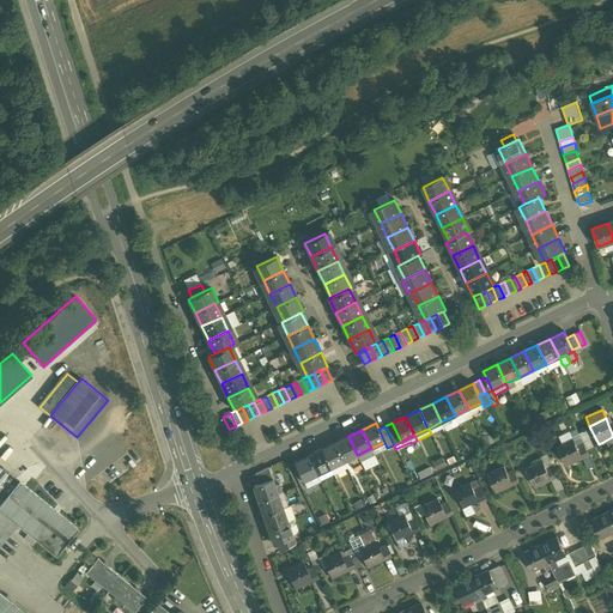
[(349,436),(334,443),(344,461),(357,455),(349,436)]
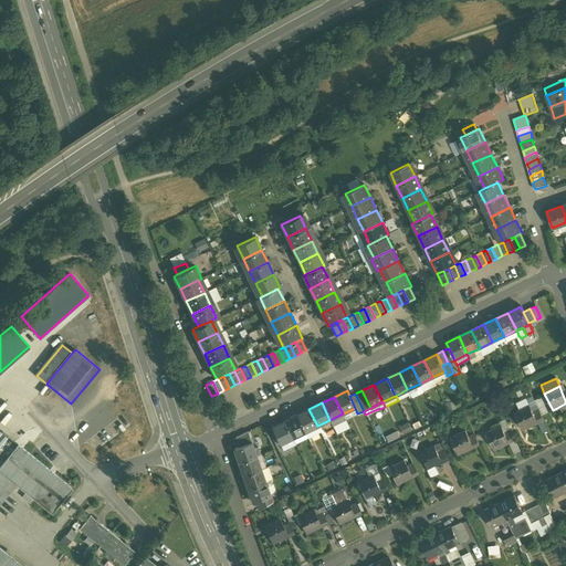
[(532,412),(530,407),(514,415),(523,431),(537,423),(532,412)]
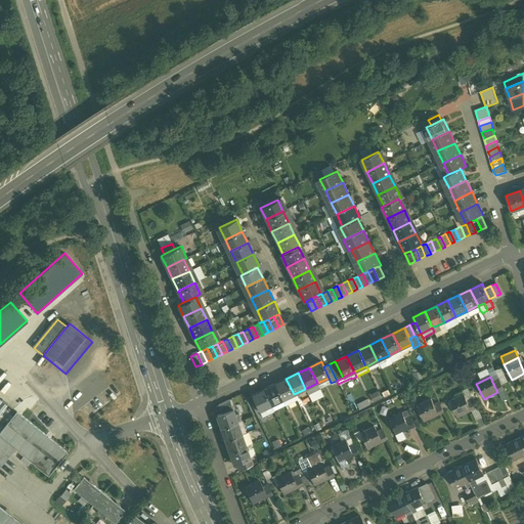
[(286,379),(274,384),(282,400),(294,394),(286,379)]
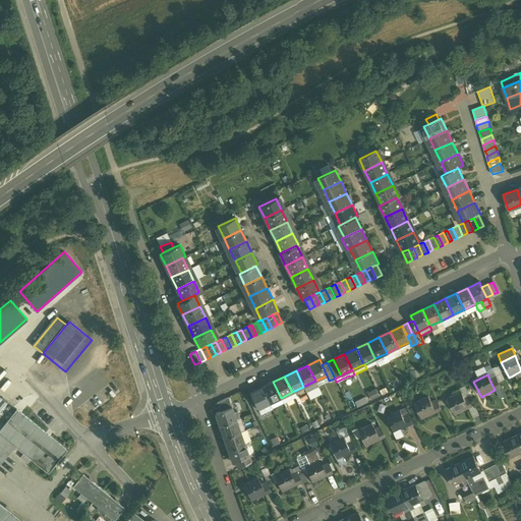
[(501,387),(496,378),(489,380),(495,390),(501,387)]
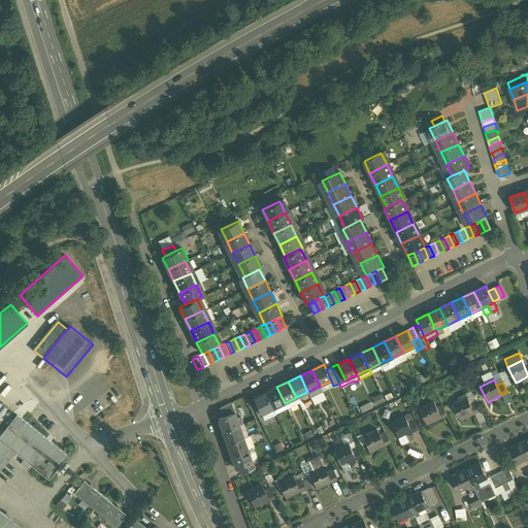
[(320,386),(307,392),(310,397),(322,391),(320,386)]
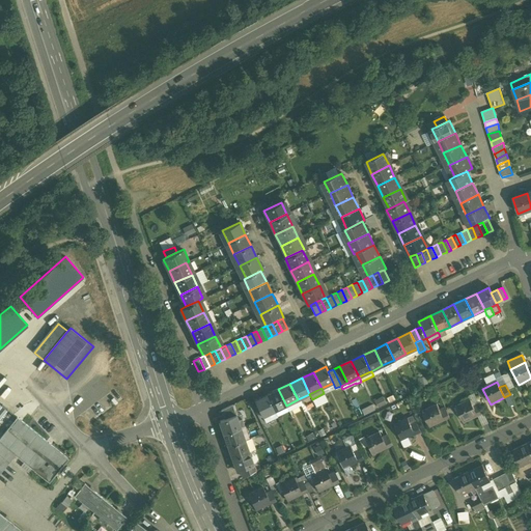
[(278,389),(267,394),(274,411),(275,411),(286,406),(278,389)]
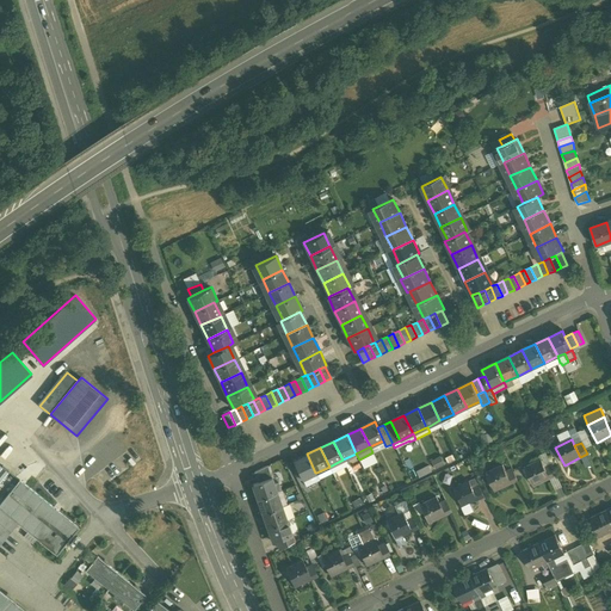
[(315,473),(307,454),(292,461),(302,480),(315,473)]
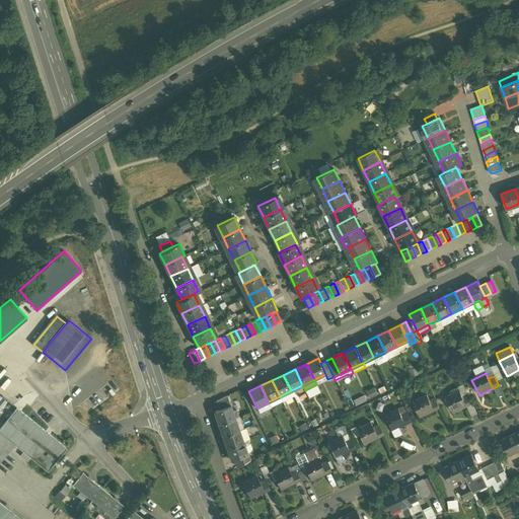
[(302,385),(291,390),(294,397),(306,392),(305,390),(302,385)]
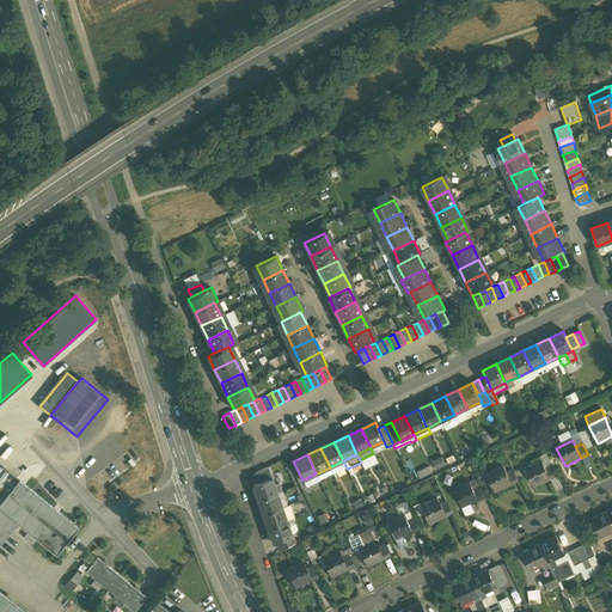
[(441,457),(432,461),(435,470),(445,465),(441,457)]
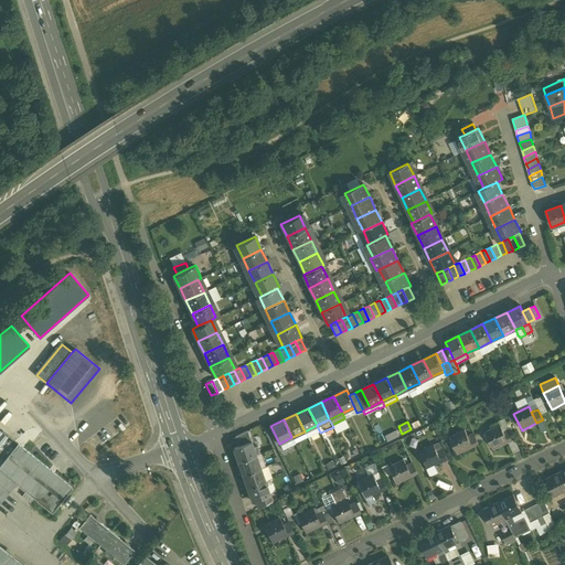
[(500,426),(484,433),(493,449),(508,443),(503,432),(500,426)]
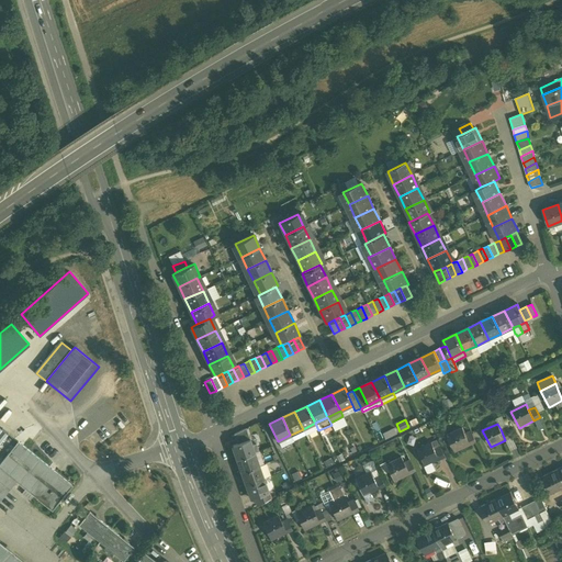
[(506,427),(501,429),(505,440),(512,437),(506,427)]
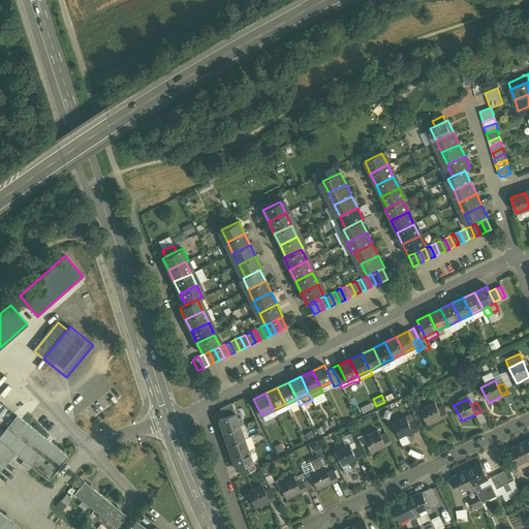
[(231,403),(220,409),(223,417),(236,413),(231,403)]
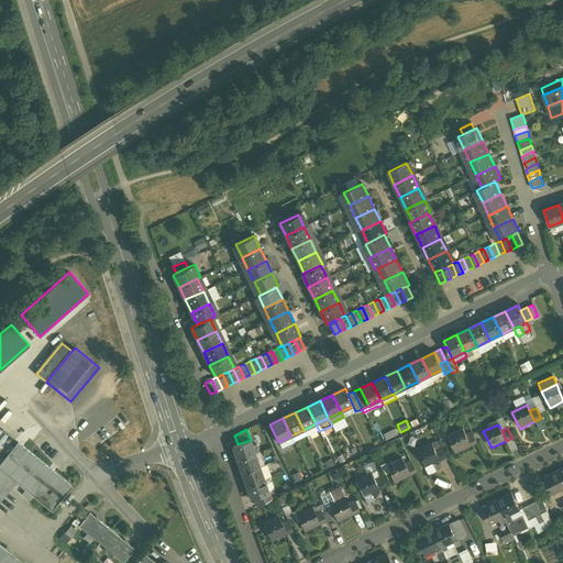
[(466,435),(463,429),(449,437),(456,452),(472,445),(466,435)]
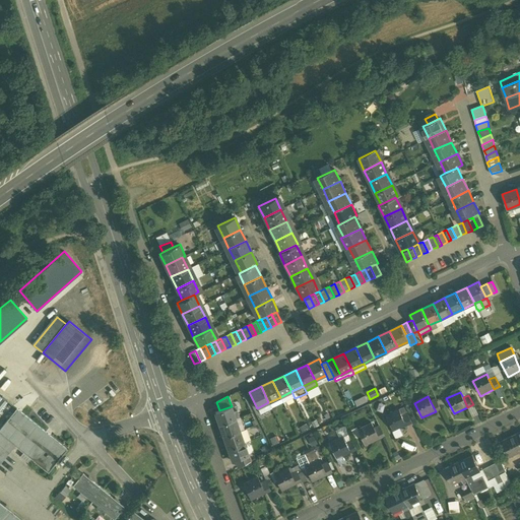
[(436,399),(431,402),(436,411),(441,409),(436,399)]
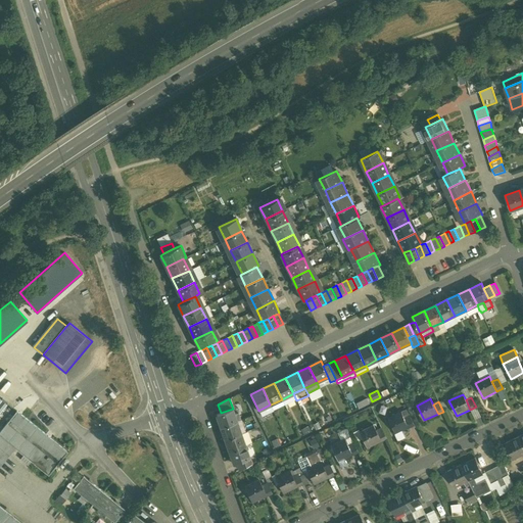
[(270,405),(258,411),(262,416),(273,411),(271,405),(270,405)]
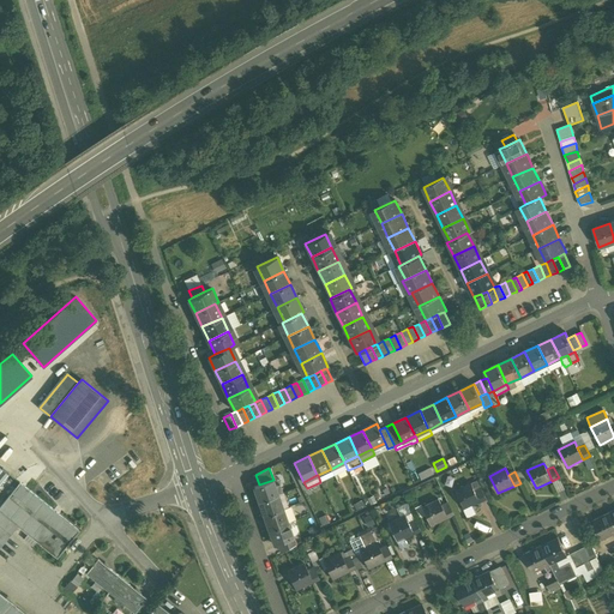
[(259,485),(253,487),(258,501),(278,494),(276,487),(274,480),(259,485)]
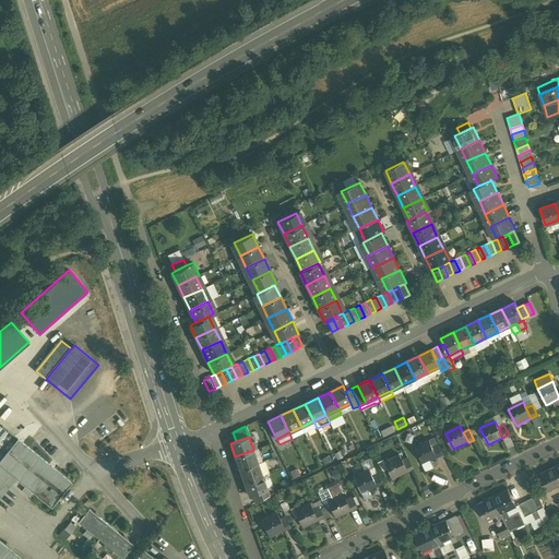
[(71,484),(18,440),(0,461),(0,467),(10,475),(50,509),(71,484)]
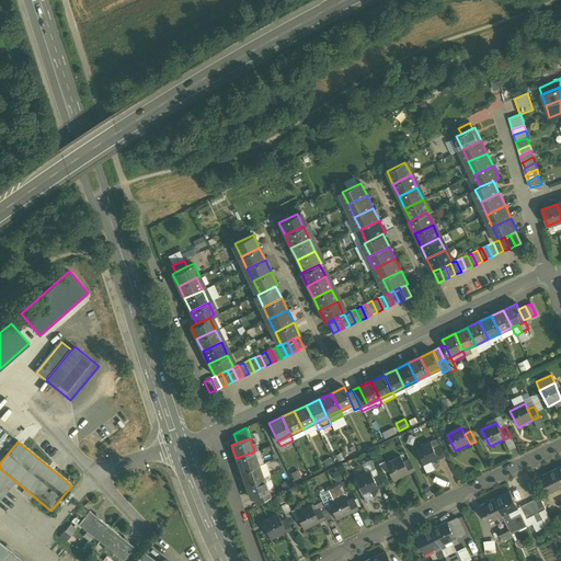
[(434,448),(431,442),(415,449),(424,466),(438,459),(434,448)]
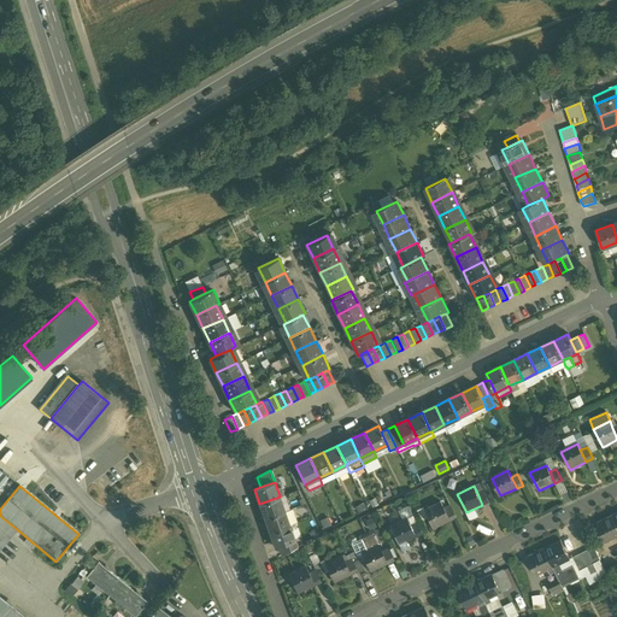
[(483,489),(477,493),(482,505),(489,503),(483,489)]
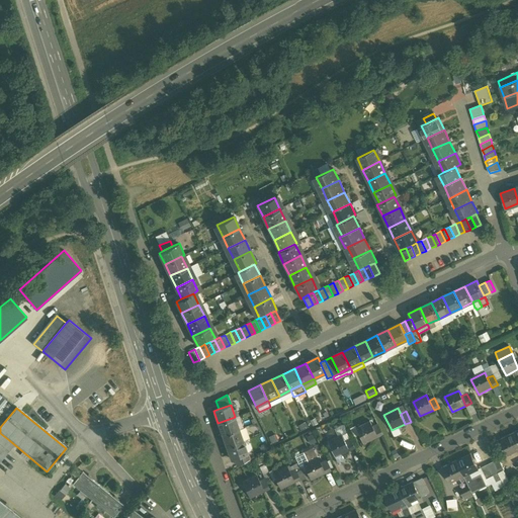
[(235,417),(218,423),(223,435),(239,429),(235,417)]
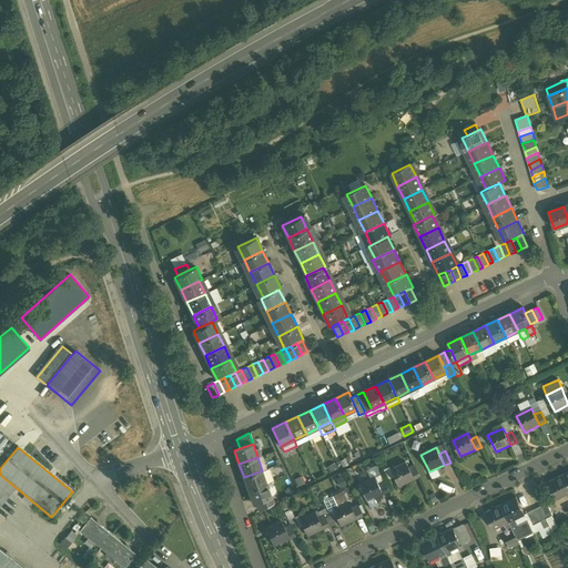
[(408,468),(405,463),(391,470),(398,487),(413,479),(408,468)]
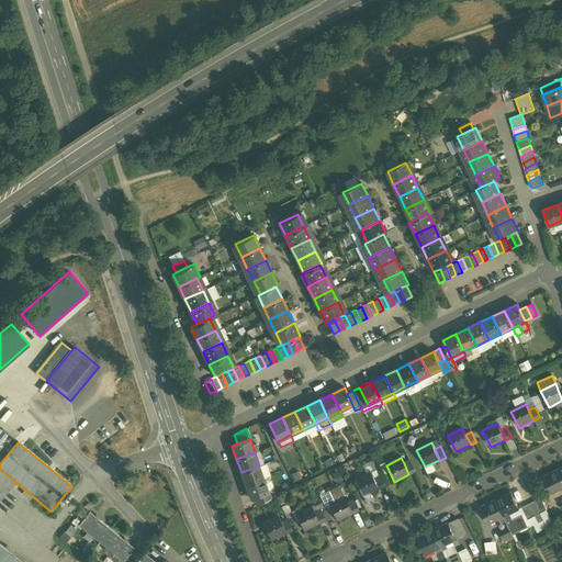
[(409,460),(404,463),(408,474),(415,471),(409,460)]
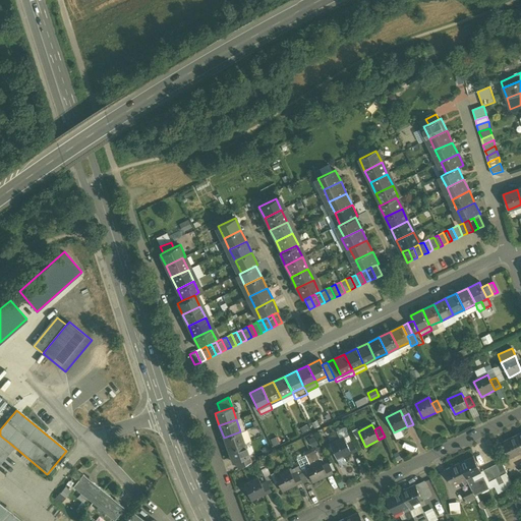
[(244,430),(240,431),(244,444),(249,442),(246,430),(244,430)]
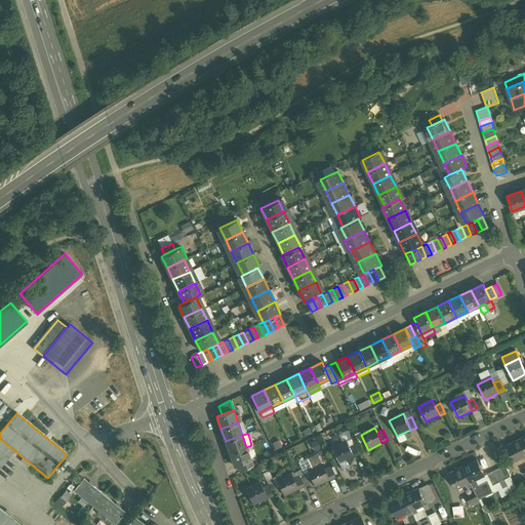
[(242,435),(226,441),(230,453),(246,447),(242,435)]
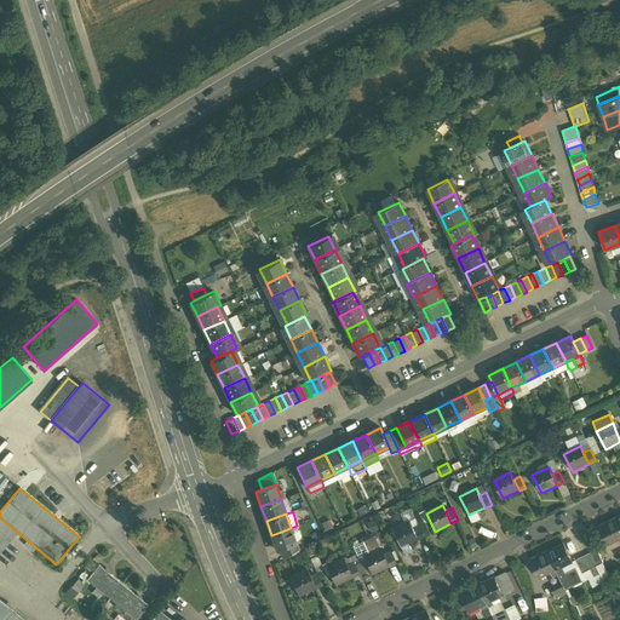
[(0,539),(11,527),(0,518),(0,539)]
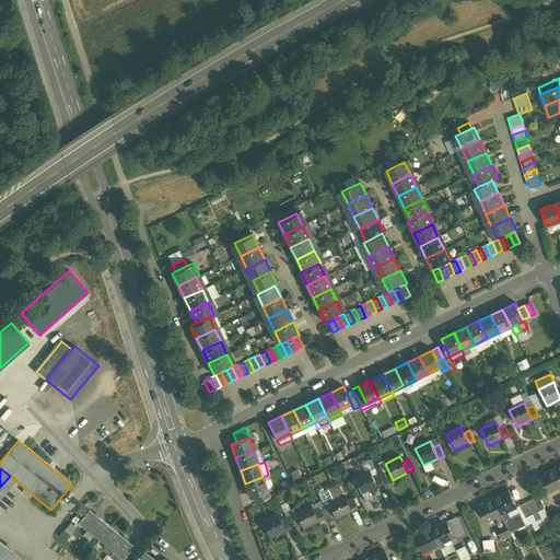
[(559,486),(559,477),(556,468),(540,476),(548,492),(559,487),(559,486)]
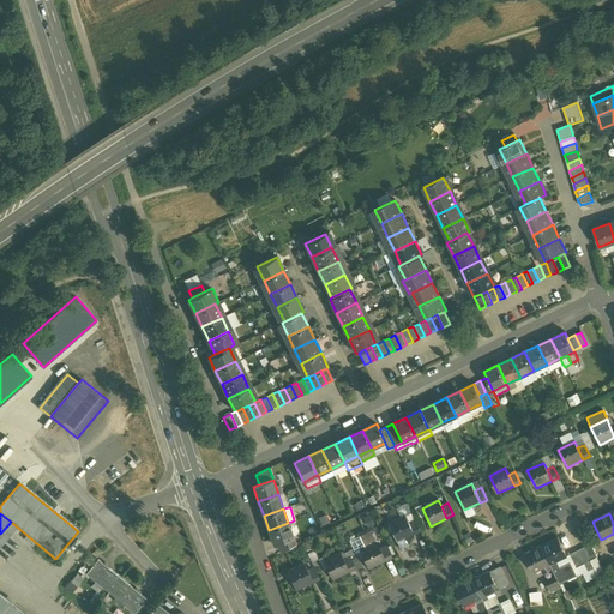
[(408,523),(404,516),(387,524),(399,547),(407,545),(403,539),(413,534),(408,523)]
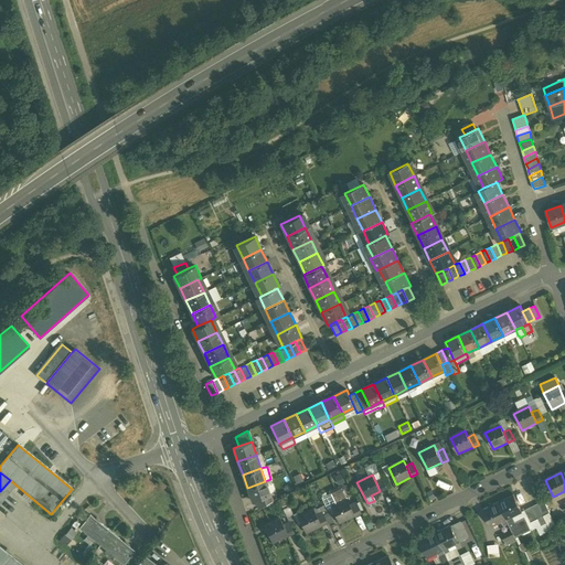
[(386,489),(381,478),(375,481),(380,491),(386,489)]
